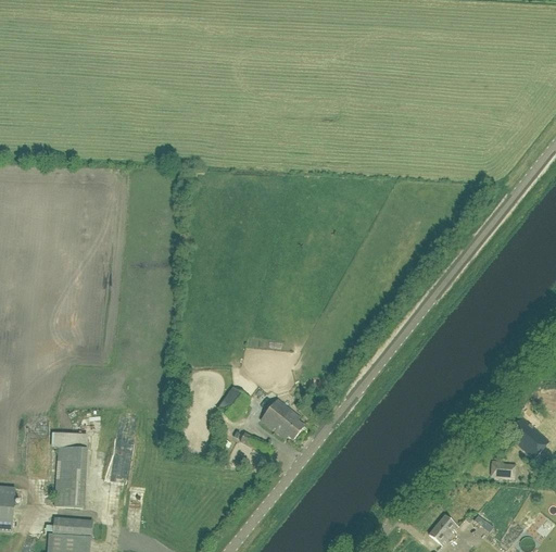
[(250,397),(234,385),(218,405),(234,417),(250,397)]
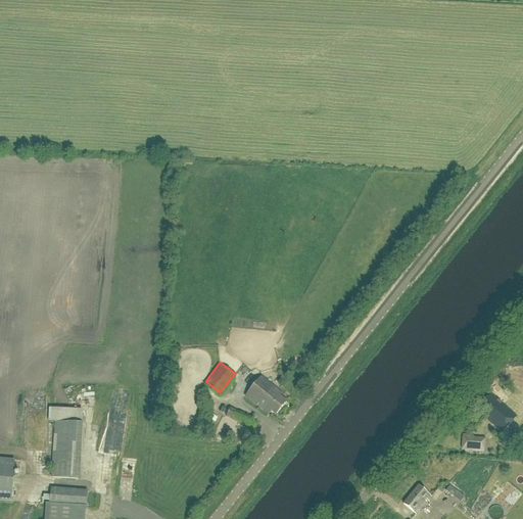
[(249,374),(251,367),(244,364),(242,371),(249,374)]
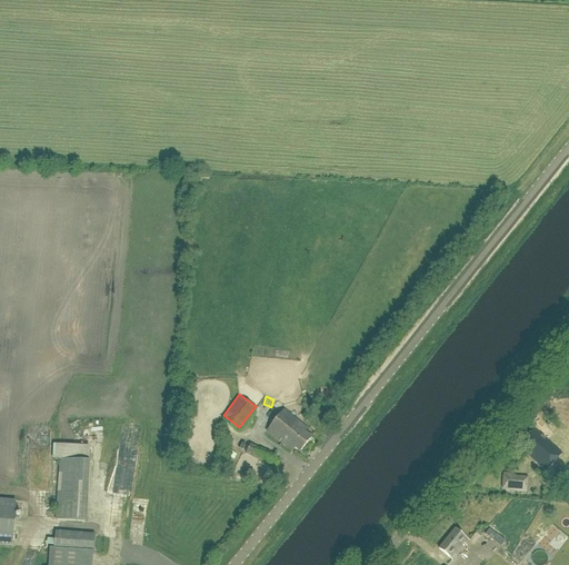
[(307,425),(283,406),(267,427),(290,446),(292,443),(300,448),(311,434),(303,428),(307,425)]
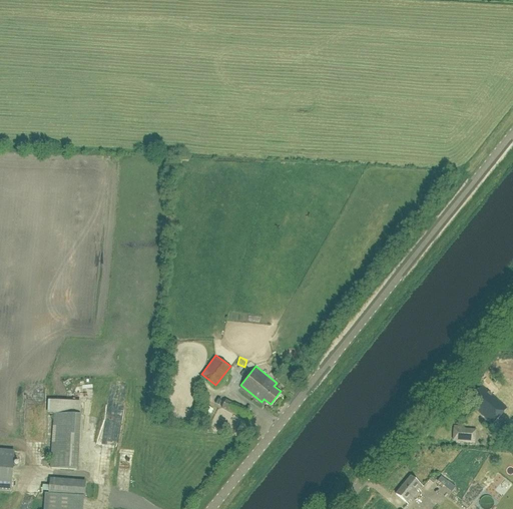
[(481,384),(469,397),(479,406),(477,408),(492,422),(507,406),(481,384)]
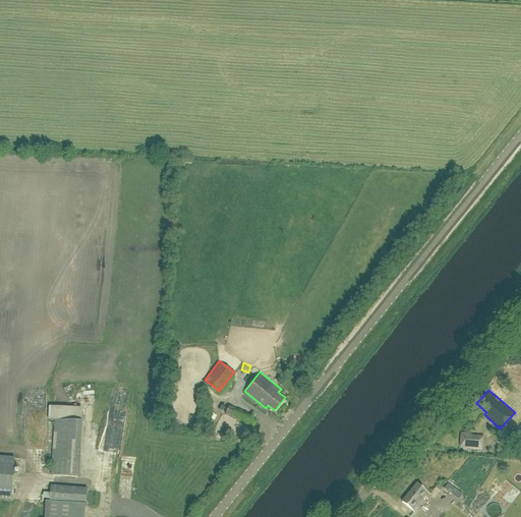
[(80,405),(51,403),(50,416),(56,417),(52,472),(76,474),(80,405)]
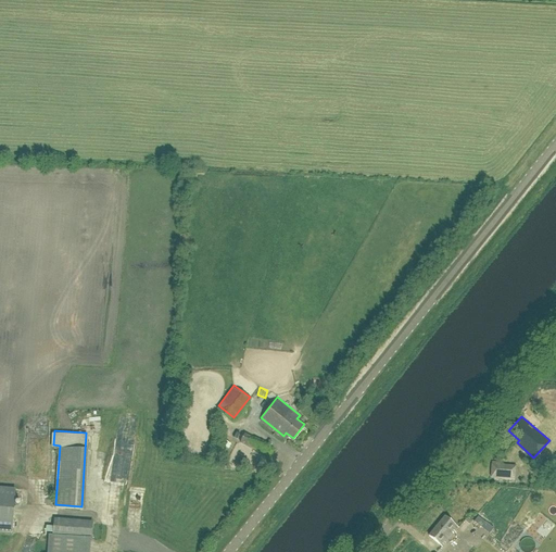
[(267,442),(245,430),(240,439),(262,452),(267,442)]
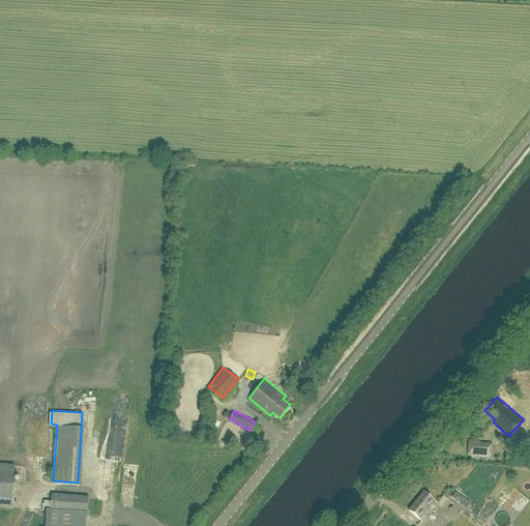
[(15,463),(0,461),(0,503),(11,504),(15,463)]
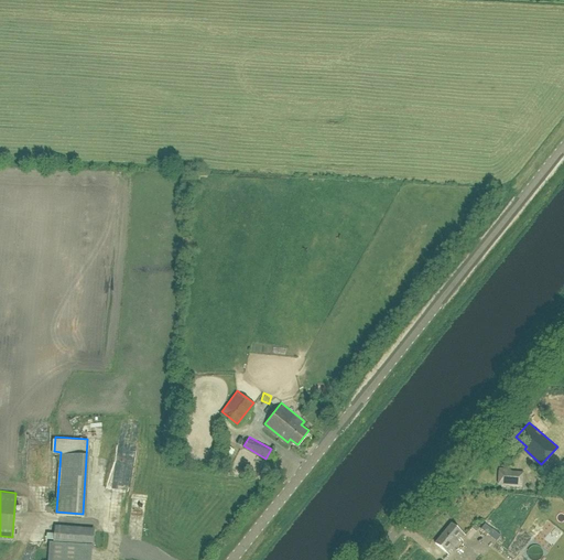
[(465,532),(451,521),(435,540),(448,551),(465,532)]
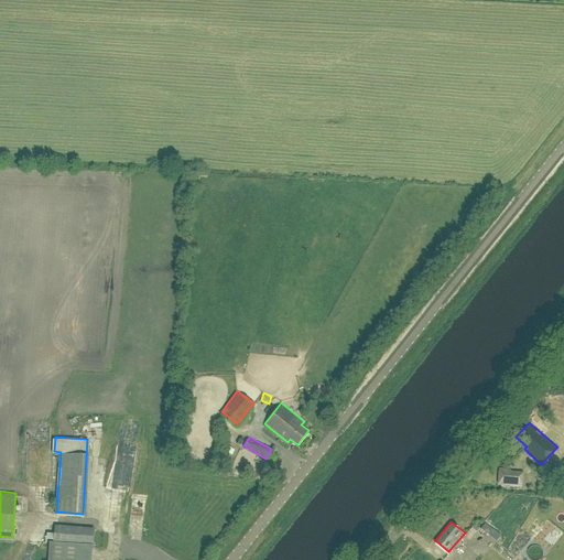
[(485,521),(480,526),(486,530),(489,525),(485,521)]
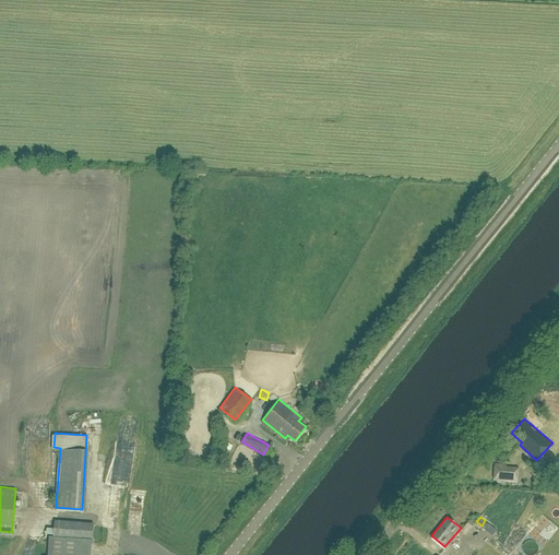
[(93,520),(54,518),(54,520),(47,519),(47,524),(54,526),(52,534),(48,534),(47,554),(88,554),(91,538),(92,538),(93,520)]
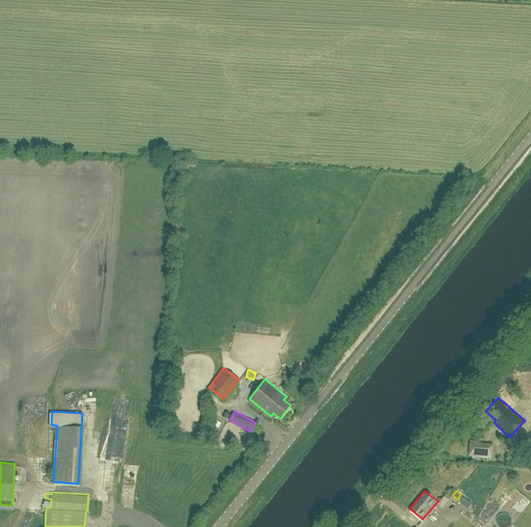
[(452,523),(450,521),(445,526),(469,526),(471,525),(457,516),(452,523)]
